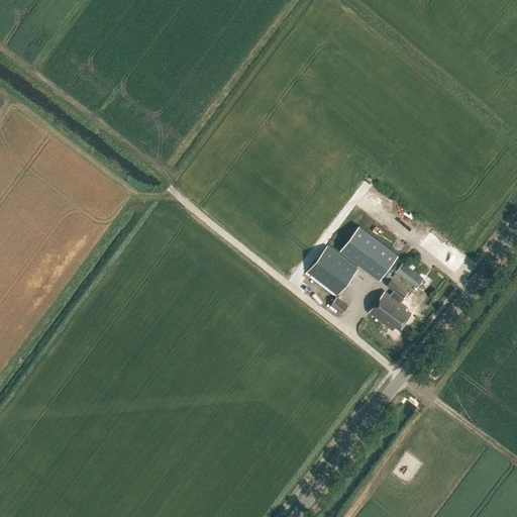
[(393,223),(390,227),(407,242),(410,238),(393,223)]
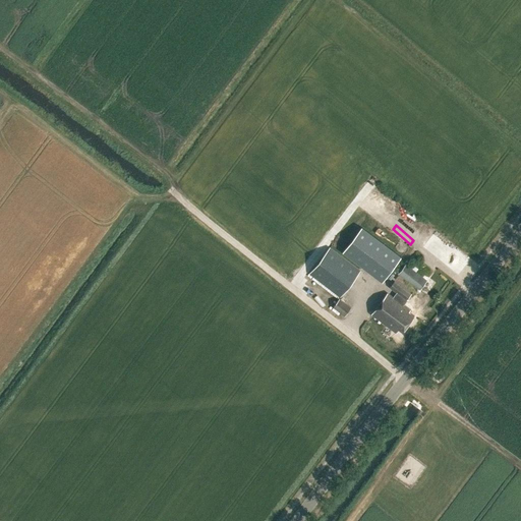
[(361,227),(342,252),(382,282),(393,267),(397,262),(401,256),(361,227)]
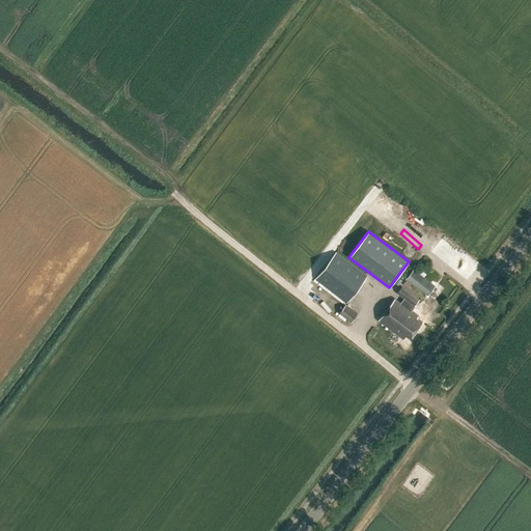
[(367,276),(336,252),(314,280),(346,304),(367,276)]
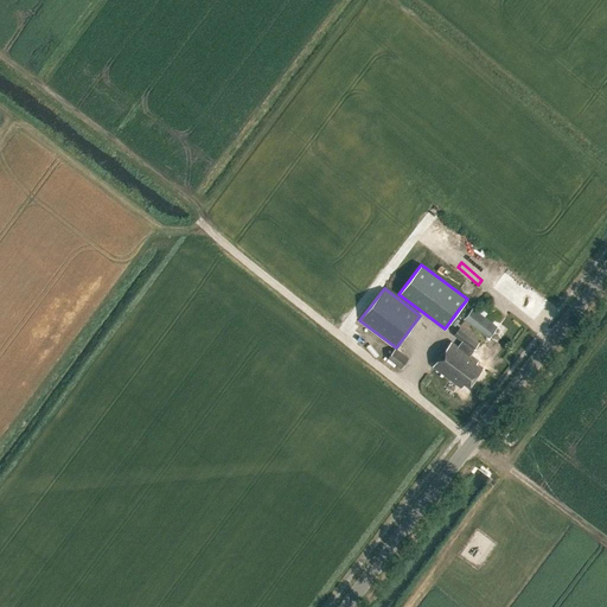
[(473,310),(471,312),(467,318),(466,319),(487,336),(494,326),(473,310)]
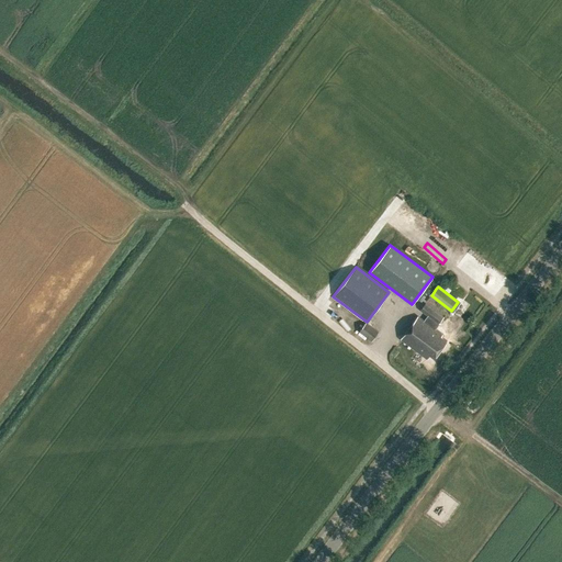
[(457,311),(465,314),(471,300),(461,296),(457,311)]
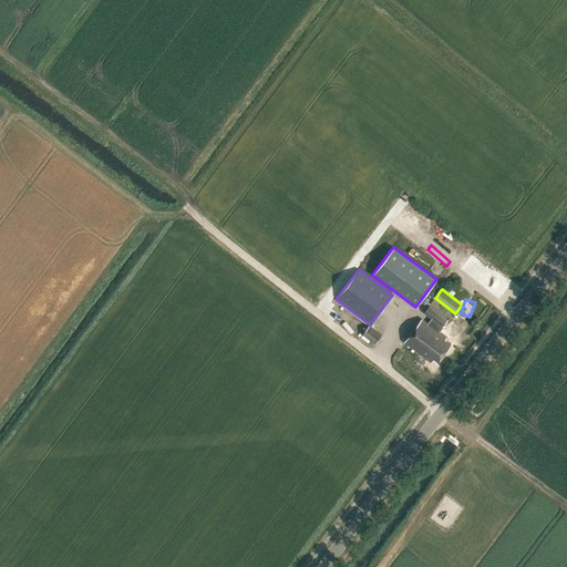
[(423,319),(404,343),(431,363),(434,359),(437,362),(451,344),(445,340),(446,337),(440,331),(443,327),(447,320),(429,306),(424,312),(432,319),(429,323),(423,319)]
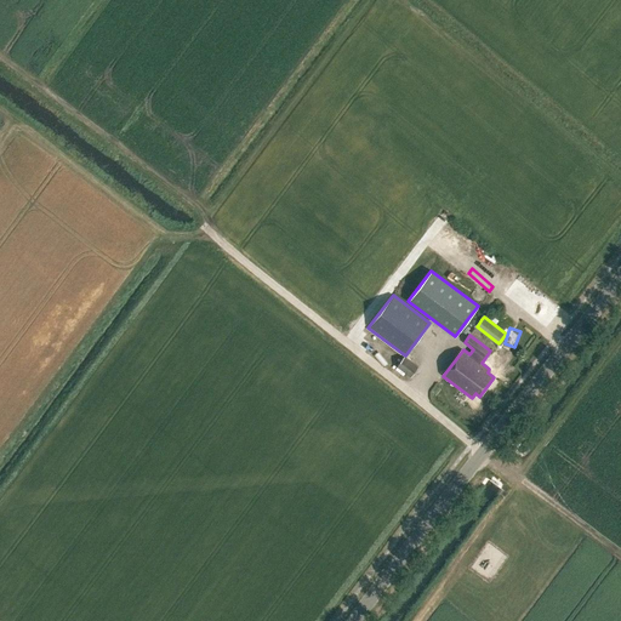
[(421,345),(414,353),(423,360),(431,352),(421,345)]
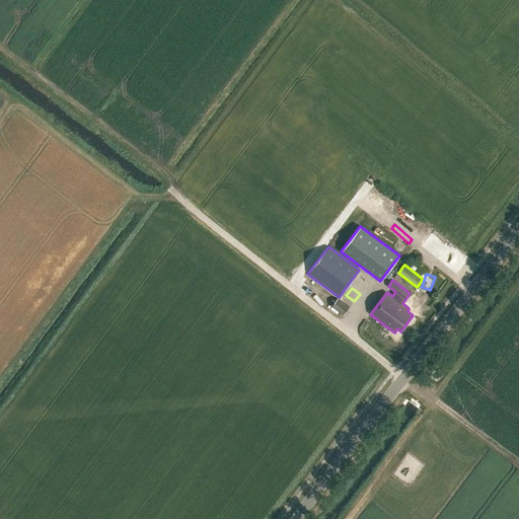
[(331,306),(343,314),(350,306),(338,298),(331,306)]
